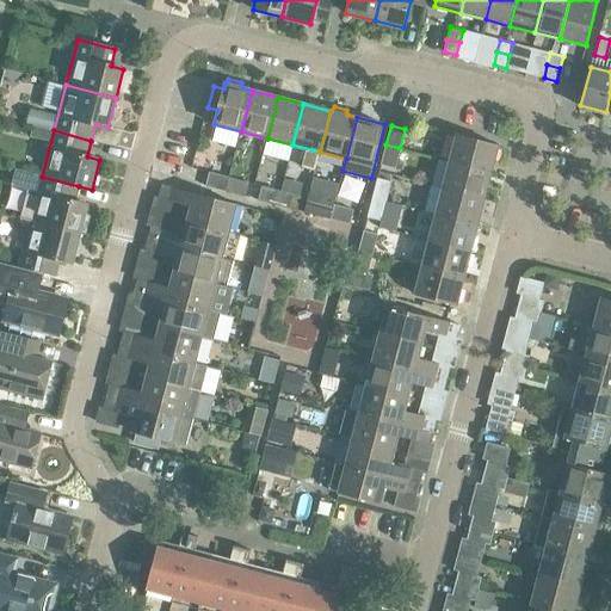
[(457,134),(450,161),(491,172),(498,144),(457,134)]
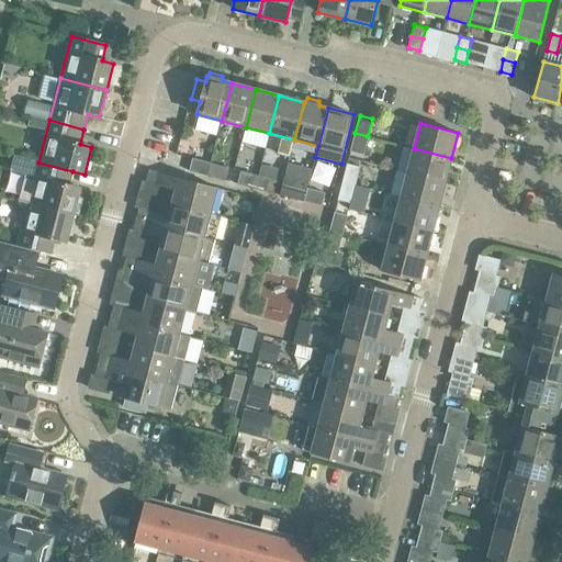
[(368,136),(355,133),(350,152),(363,155),(368,136)]
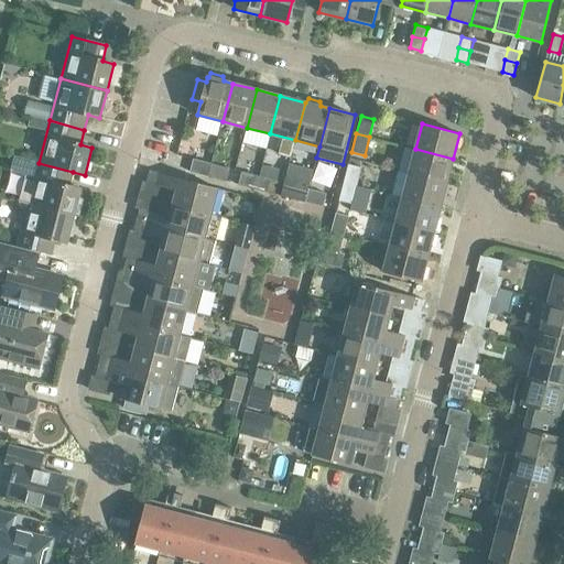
[(415,149),(409,173),(447,183),(453,159),(415,149)]
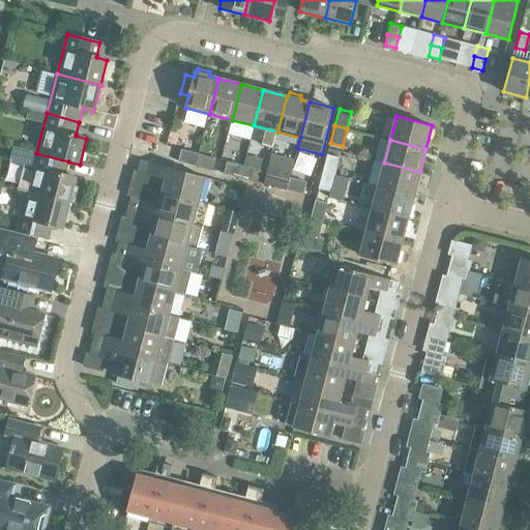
[(178,162),(195,166),(199,154),(181,149),(178,162)]
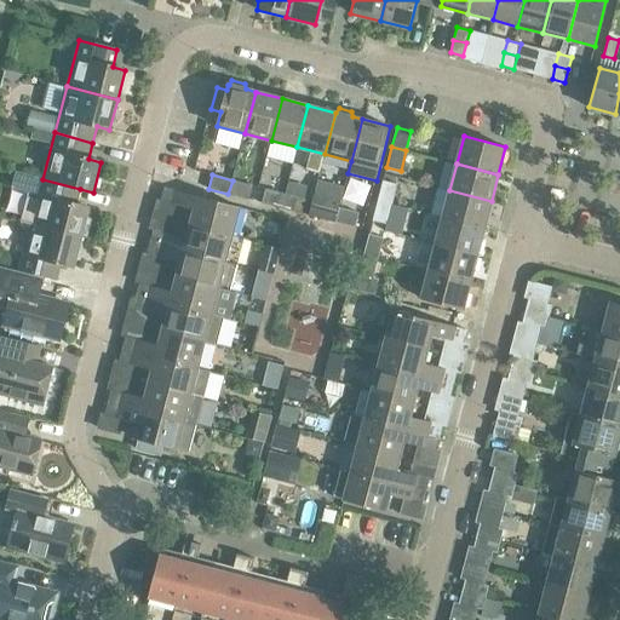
[(18,220),(36,225),(81,237),(81,236),(86,237),(91,220),(86,219),(89,208),(76,205),(80,189),(42,179),(39,196),(28,194),(21,220),(18,219),(18,220)]
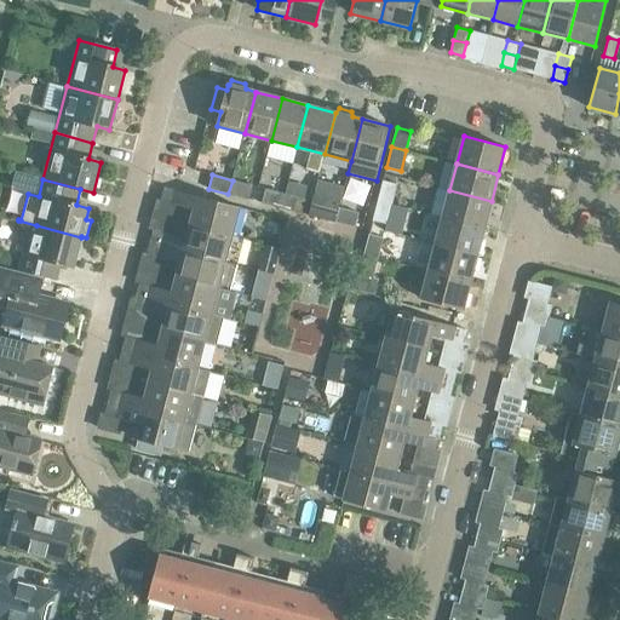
[(233,181),(228,194),(248,200),(252,185),(233,181)]
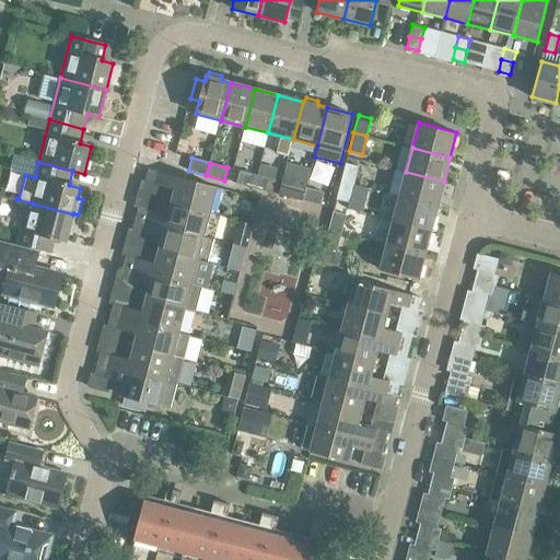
[(346,163),(341,182),(354,185),(359,166),(346,163)]
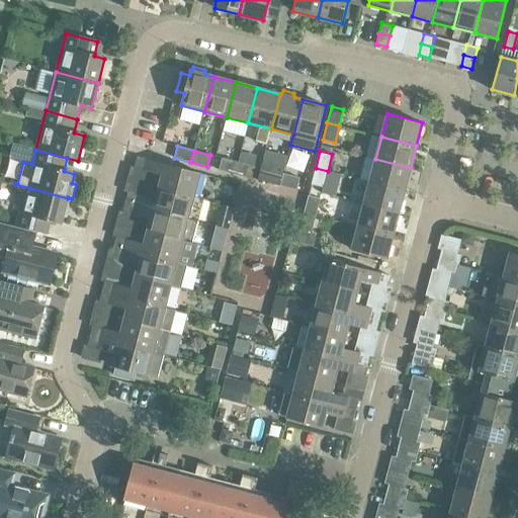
[(162,174),(159,187),(193,196),(199,173),(165,164),(138,157),(135,167),(162,174)]
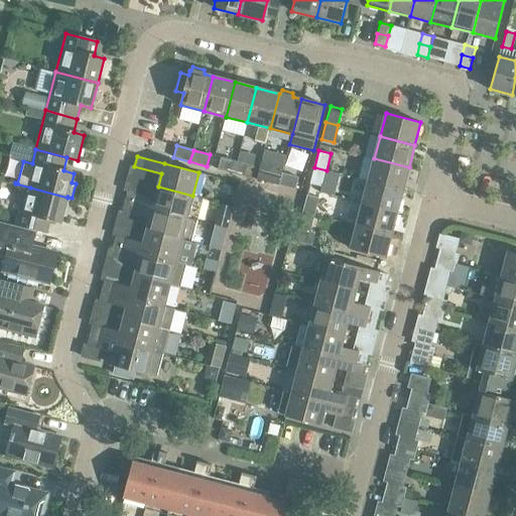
[(218,169),(234,173),(237,161),(221,157),(218,169)]
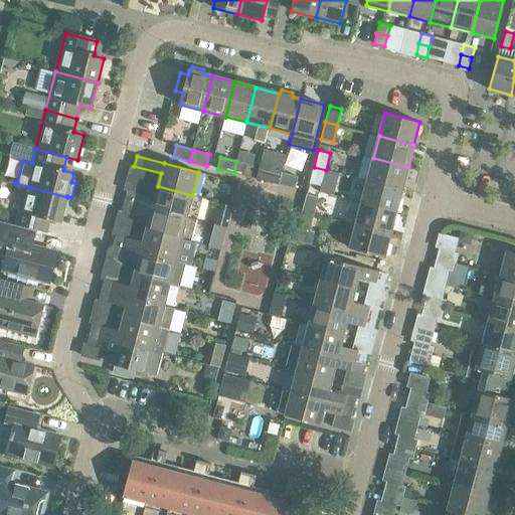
[(373,158),(367,181),(402,190),(408,167),(373,158)]
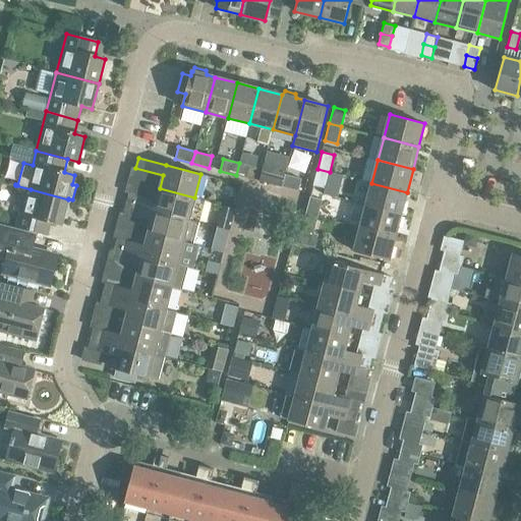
[(239,163),(236,175),(253,179),(256,167),(239,163)]
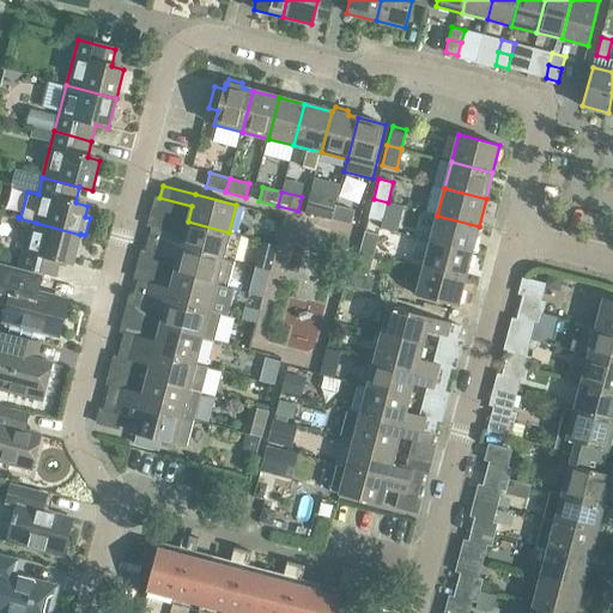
[(388,202),(374,199),(369,218),(383,222),(388,202)]
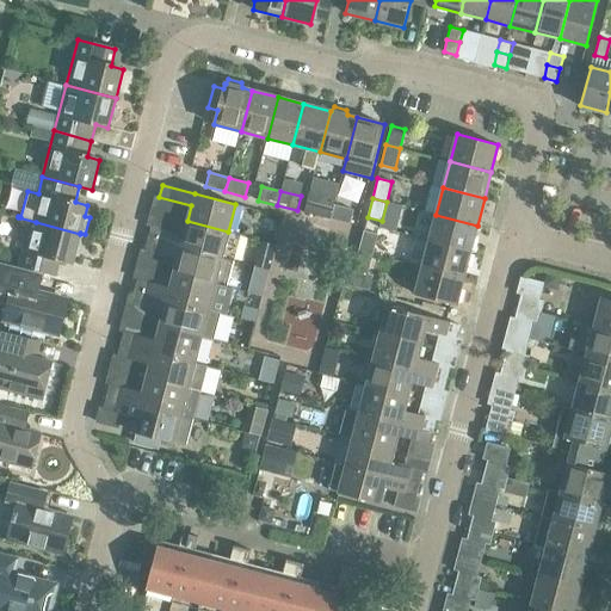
[(310,214),(329,218),(334,204),(314,199),(310,214)]
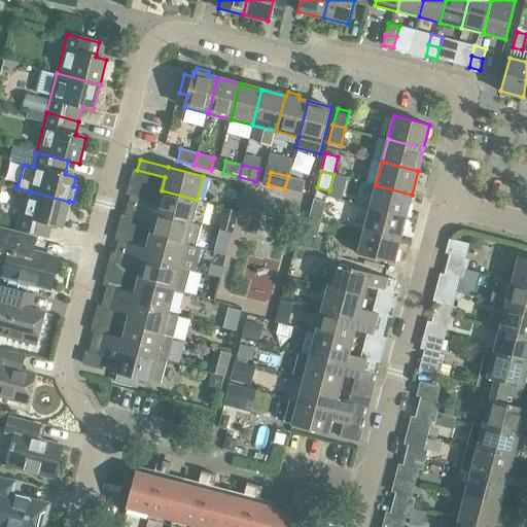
[(288,176),(284,188),(302,194),(305,181),(288,176)]
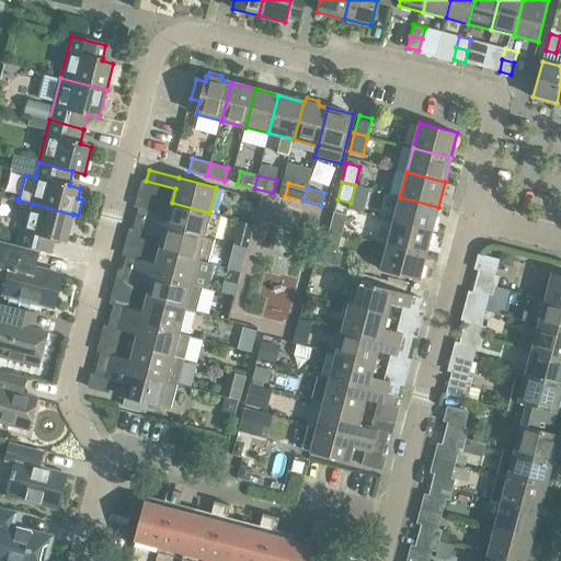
[(400,197),(393,221),(432,231),(438,207),(400,197)]
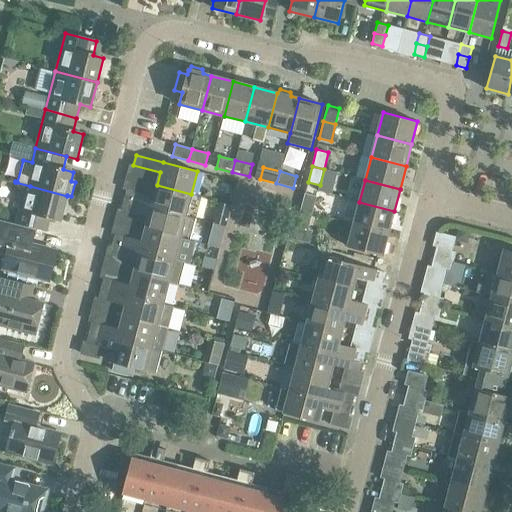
[(126,190),(124,200),(195,218),(201,196),(191,194),(157,185),(154,197),(126,190)]
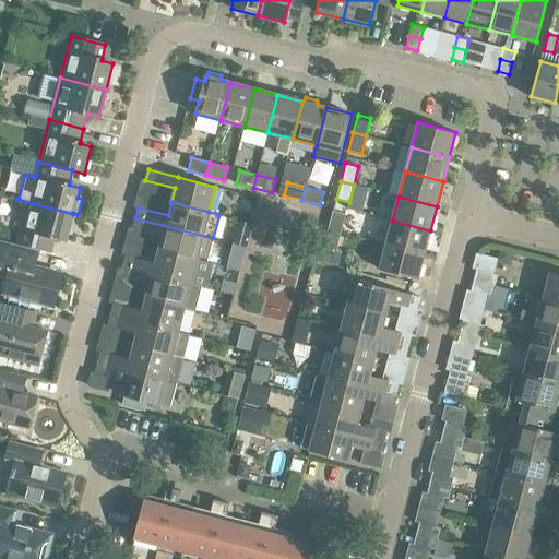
[(73,214),(33,203),(26,229),(21,228),(16,245),(50,253),(55,238),(66,241),(73,214)]
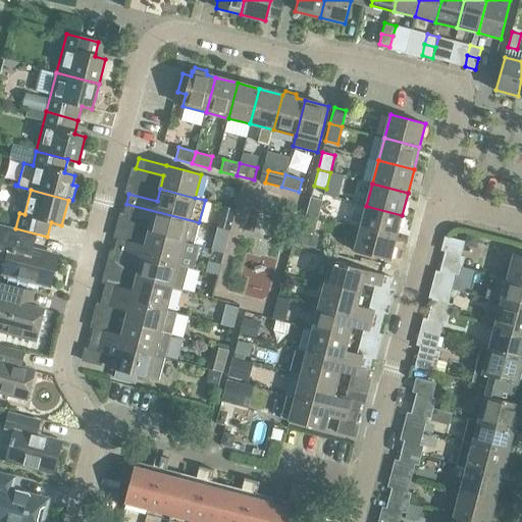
[(311,198),(306,214),(318,217),(322,201),(311,198)]
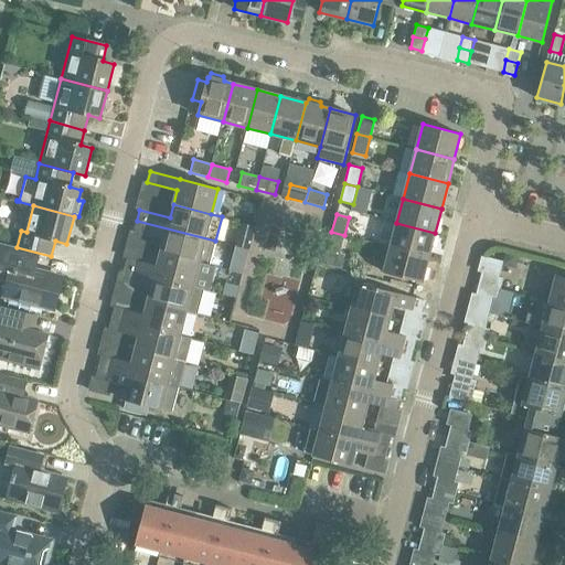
[(160,253),(199,263),(209,265),(215,241),(137,221),(134,231),(164,240),(160,253)]
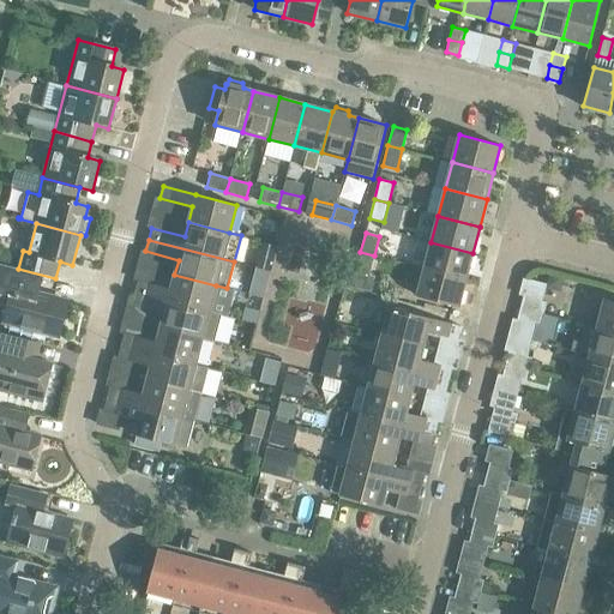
[(431,242),(425,269),(465,280),(473,253),(431,242)]
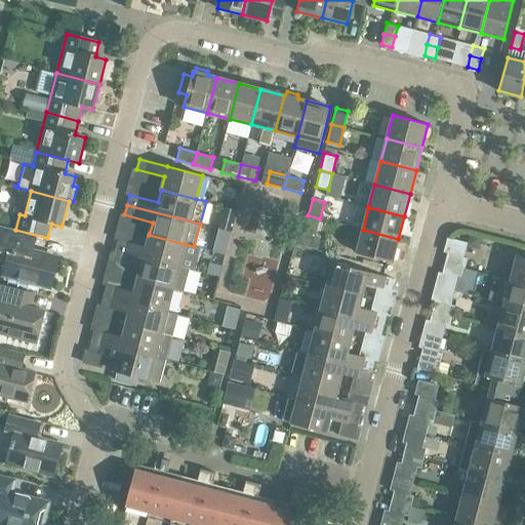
[(234,221),(237,211),(226,208),(224,218),(234,221)]
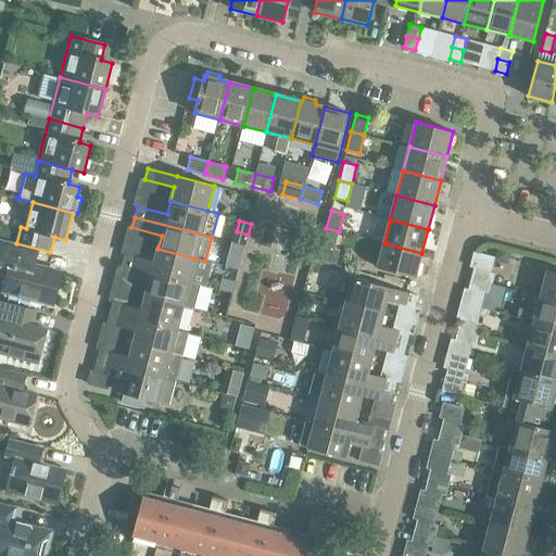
[(339,231),(326,228),(321,245),(335,249),(339,231)]
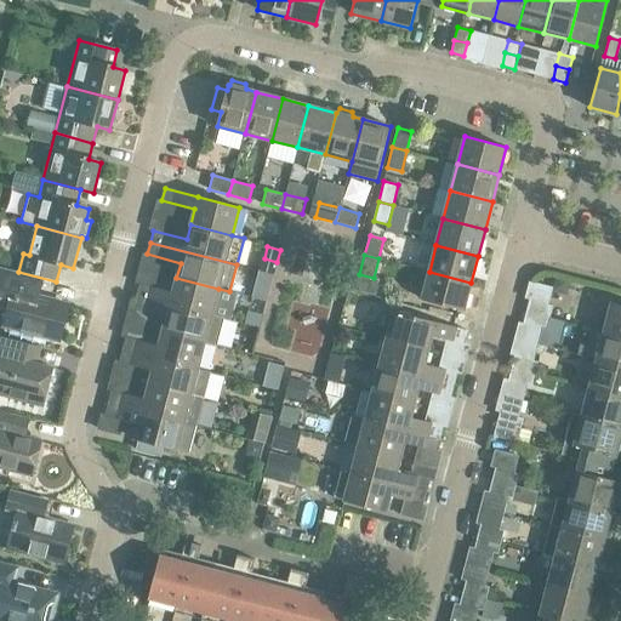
[(0,294),(11,297),(3,325),(60,340),(69,305),(36,297),(41,280),(0,269),(0,294)]
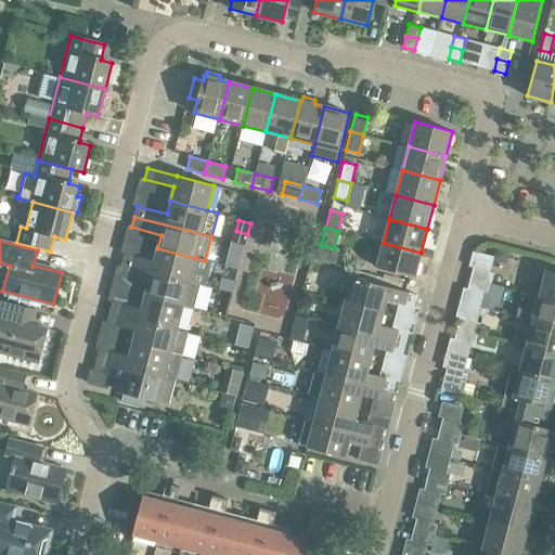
[(421,253),(384,243),(377,267),(415,276),(421,253)]
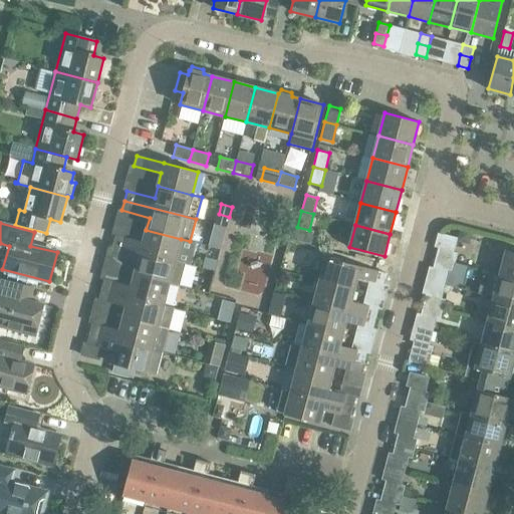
[(115,235),(112,245),(175,261),(181,239),(146,230),(143,242),(115,235)]
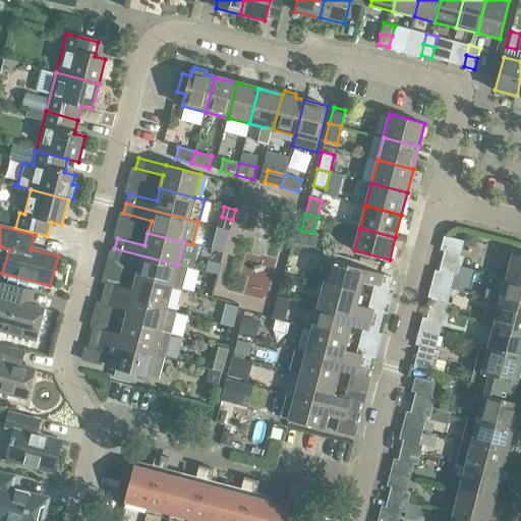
[(466,233),(463,245),(470,246),(476,243),(478,236),(466,233)]
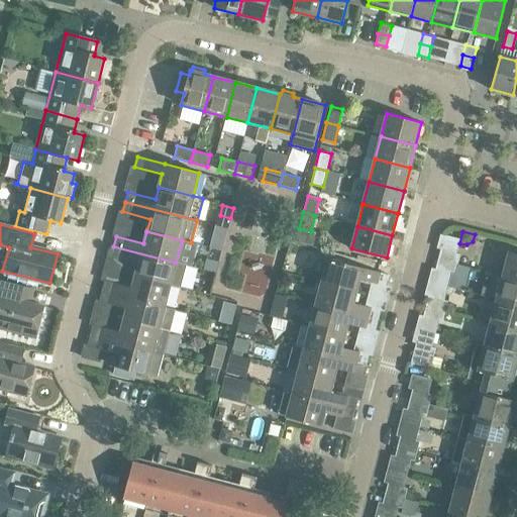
[(222,250),(223,244),(212,241),(210,247),(222,250)]
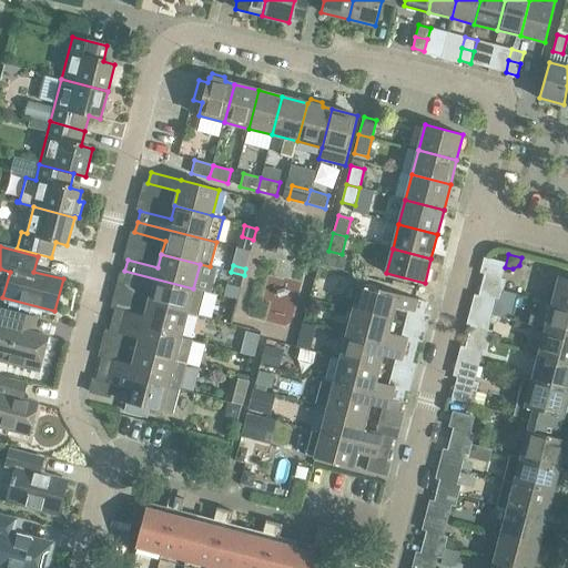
[(152,290),(149,303),(188,313),(193,288),(124,271),(122,282),(152,290)]
